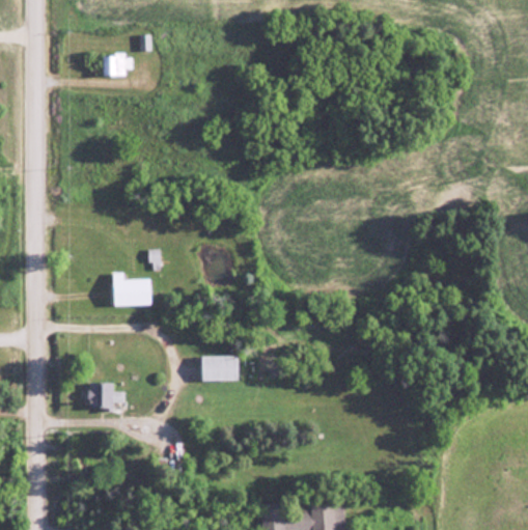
[(154,52),(154,35),(142,35),(142,52),(154,52)]
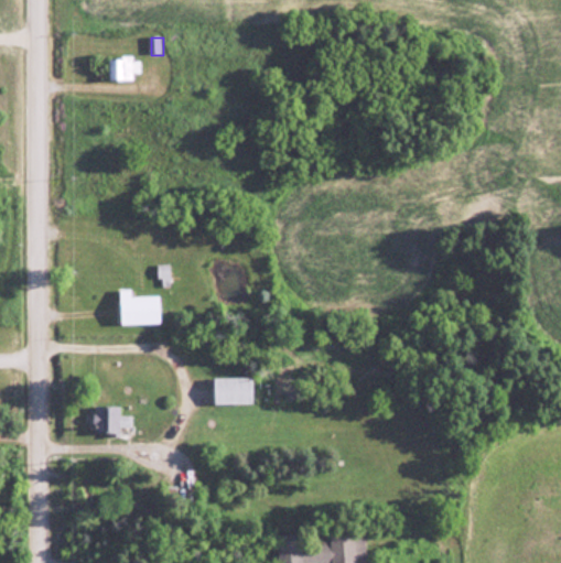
[(114,80),(143,80),(143,58),(114,58),(114,80)]
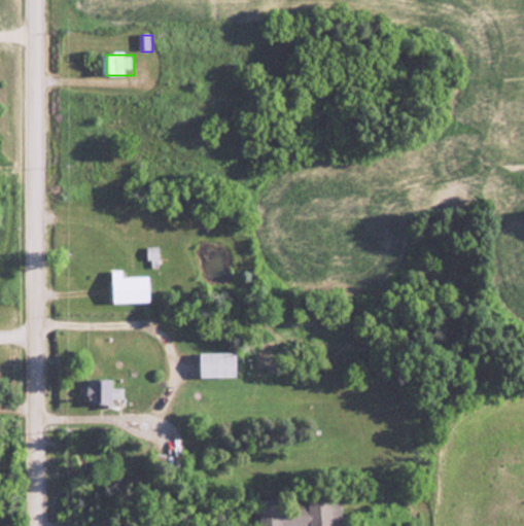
[(113,304),(149,303),(149,277),(123,278),(123,271),(112,271),(113,304)]
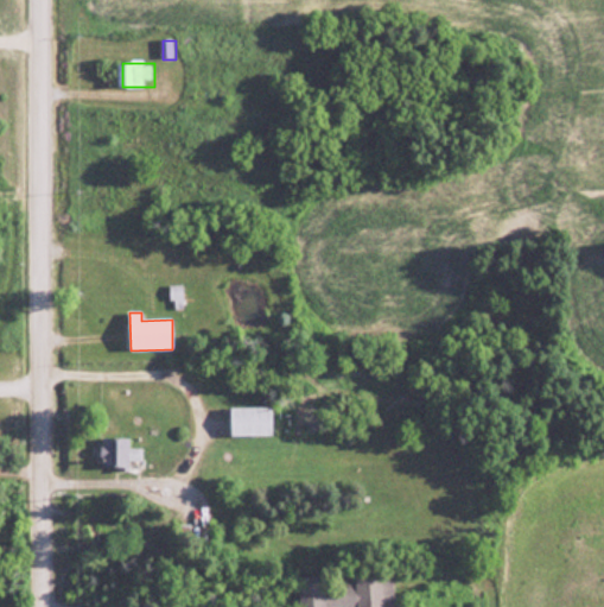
[(273,436),(272,408),(230,408),(230,436),(273,436)]
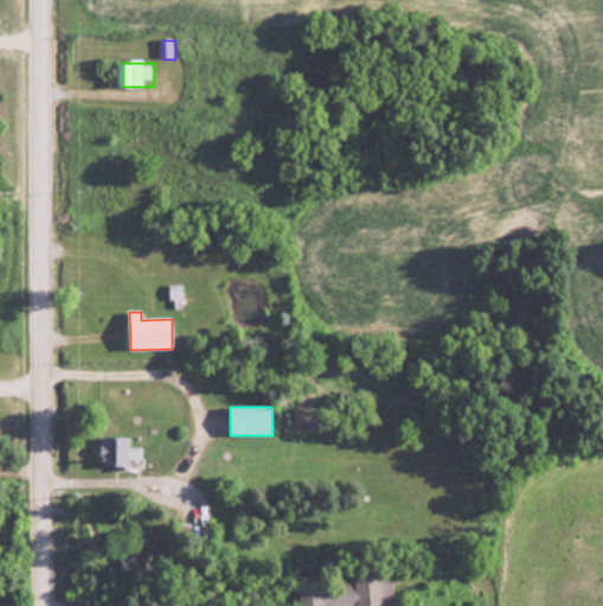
[(102,467),(128,469),(129,460),(141,461),(142,448),(129,447),(129,438),(103,438),(102,467)]
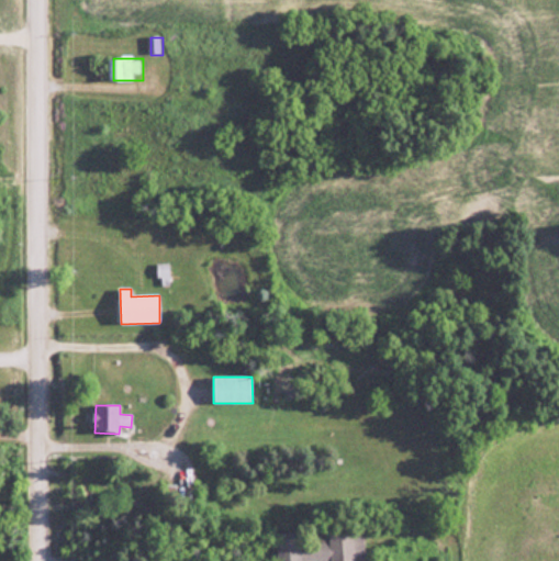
[(365,560),(362,531),(276,539),(277,560),(365,560)]
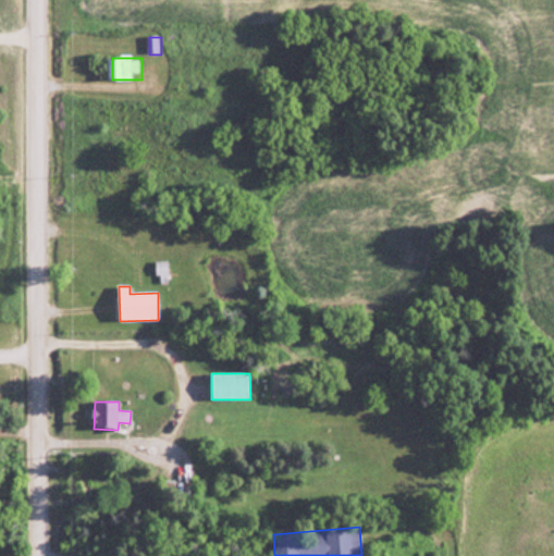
All buildings are outlined.
